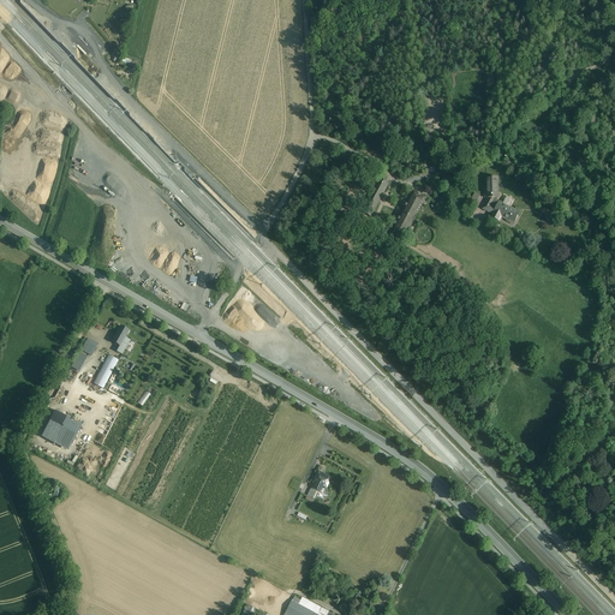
[(124,57),(121,63),(136,70),(138,65),(131,61),(132,60),(124,57)]
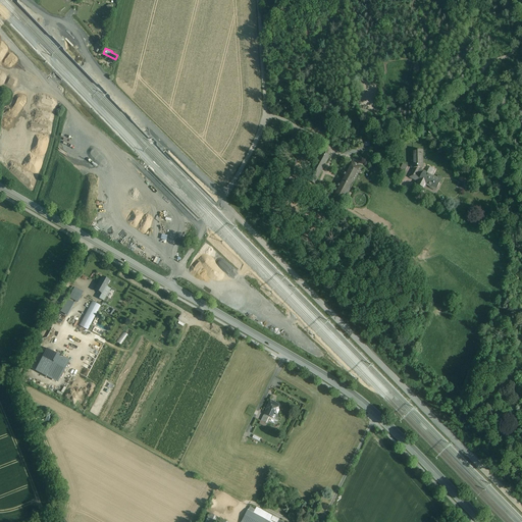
[(425,189),(427,184),(437,190),(444,177),(438,175),(437,177),(424,170),(423,150),(415,151),(415,167),(410,176),(418,181),(416,185),(425,189)]
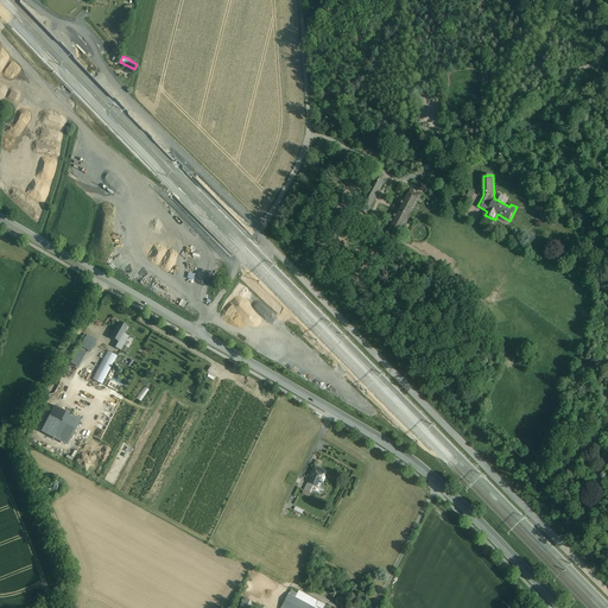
[(384,183),(375,178),(359,209),(367,214),(384,183)]
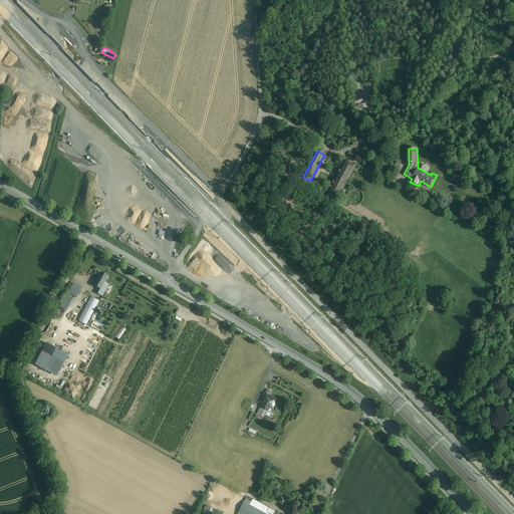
[(357,167),(347,161),(330,189),(340,195),(357,167)]
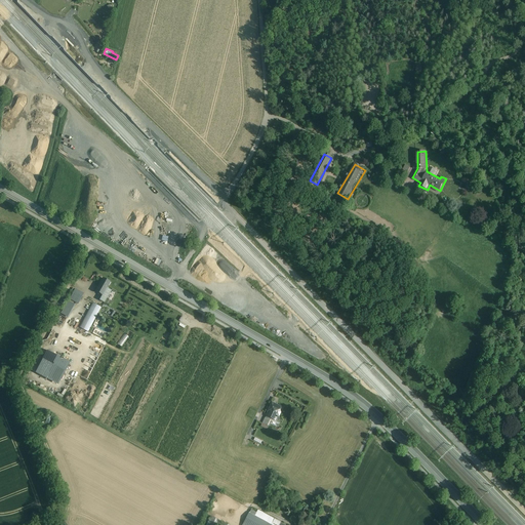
[(462,183),(465,184),(466,184),(466,187),(468,191),(470,190),(469,186),(467,182),(467,179),(466,177),(463,177),(460,179),(460,182),(462,183)]
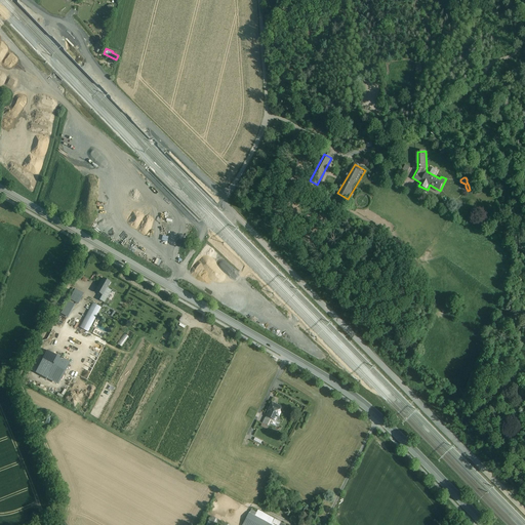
[(138,211),(132,223),(138,226),(145,214),(138,211)]
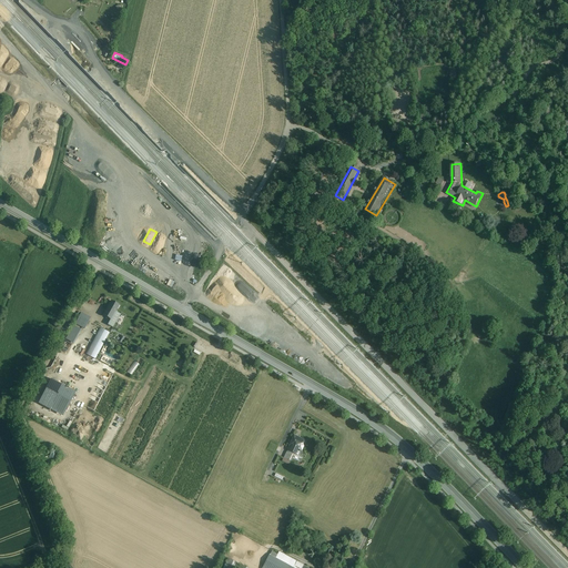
[(179,236),(175,260),(183,261),(184,255),(183,255),(186,237),(179,236)]
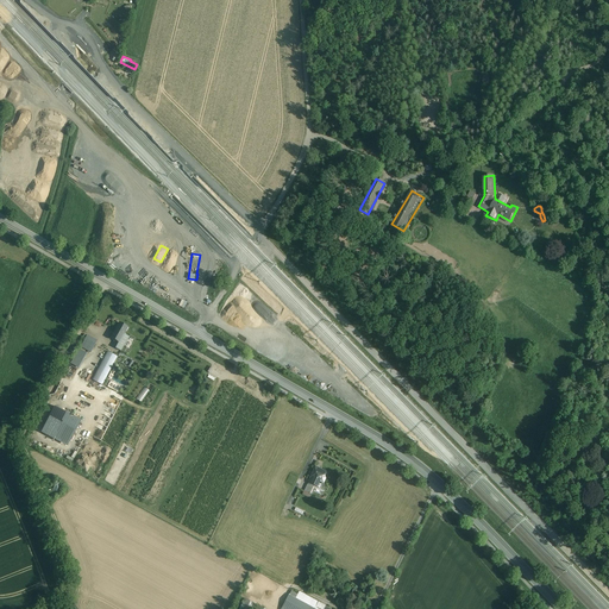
[(255,315),(256,316),(259,314),(255,309),(245,318),(248,321),(255,315)]
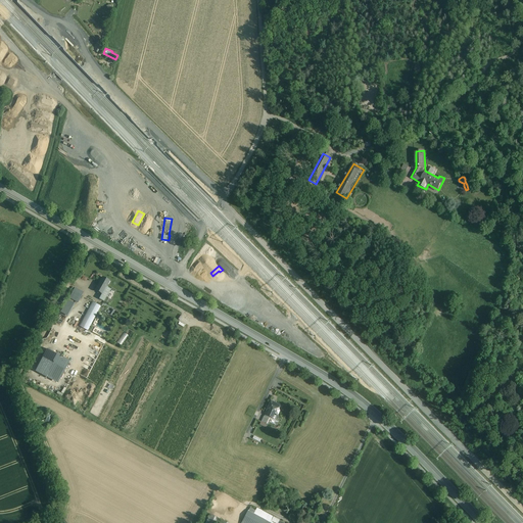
[(103,278),(95,290),(102,294),(99,299),(104,302),(111,289),(106,287),(110,281),(103,278)]
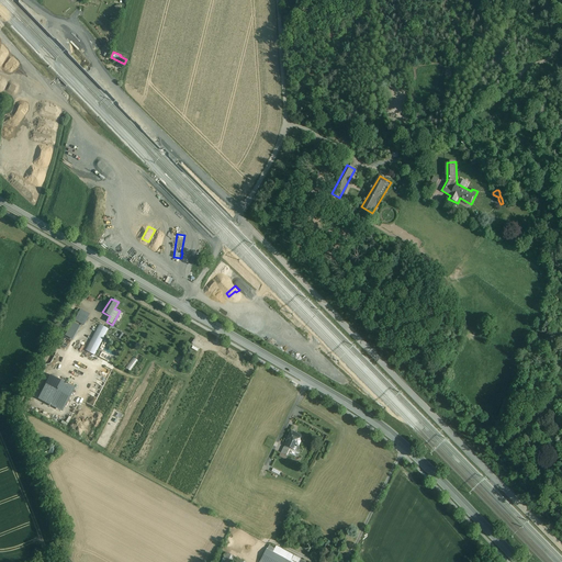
[(80,310),(77,316),(87,321),(90,315),(80,310)]
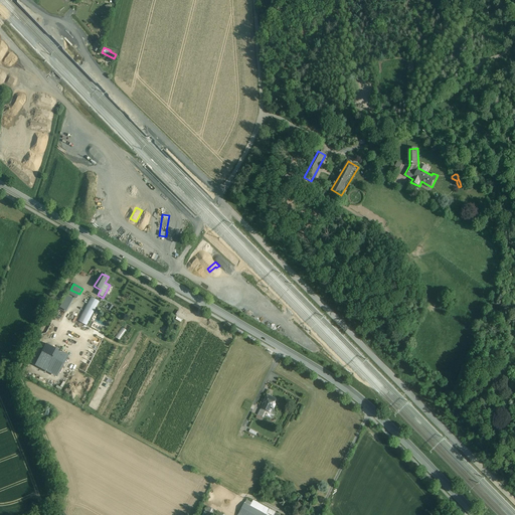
[(79,294),(70,290),(68,294),(77,299),(79,295),(79,294)]
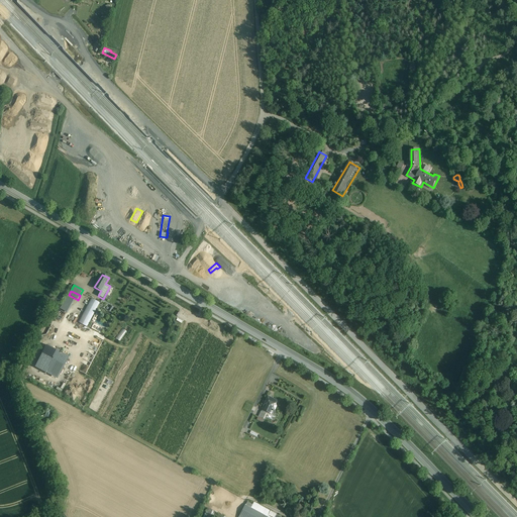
[(67,312),(73,301),(67,297),(61,309),(67,312)]
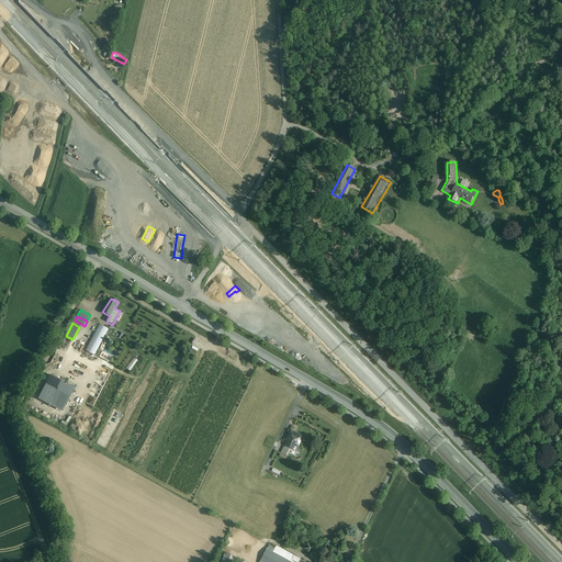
[(109,329),(99,324),(85,350),(94,356),(109,329)]
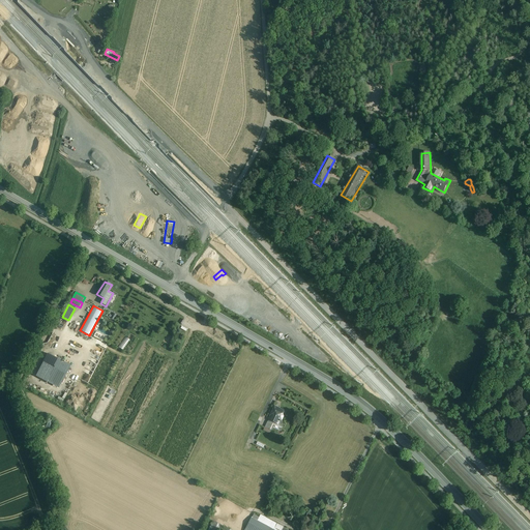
[(122,329),(113,343),(117,345),(126,332),(122,329)]
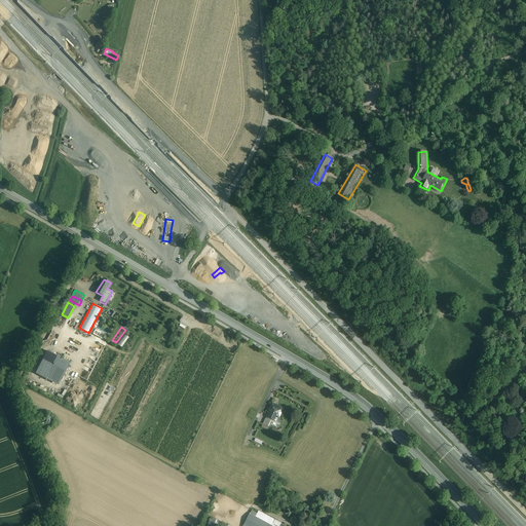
[(44,350),(33,374),(57,385),(59,381),(61,382),(70,363),(44,350)]
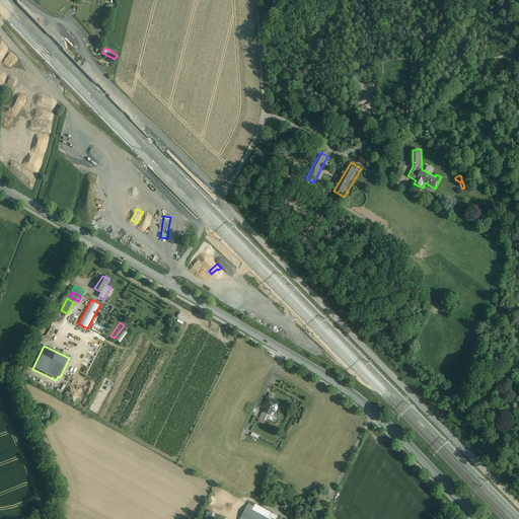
[(282,401),(270,396),(263,411),(275,417),(282,401)]
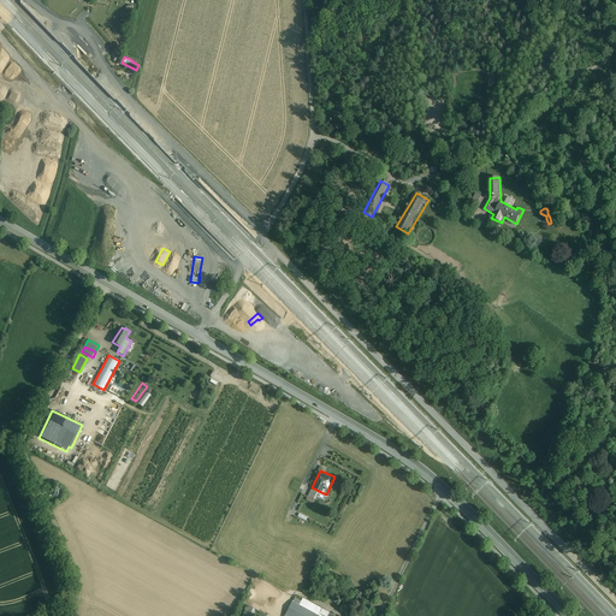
[(318,615),(323,610),(302,599),(301,600),(298,605),(292,615),(318,615)]
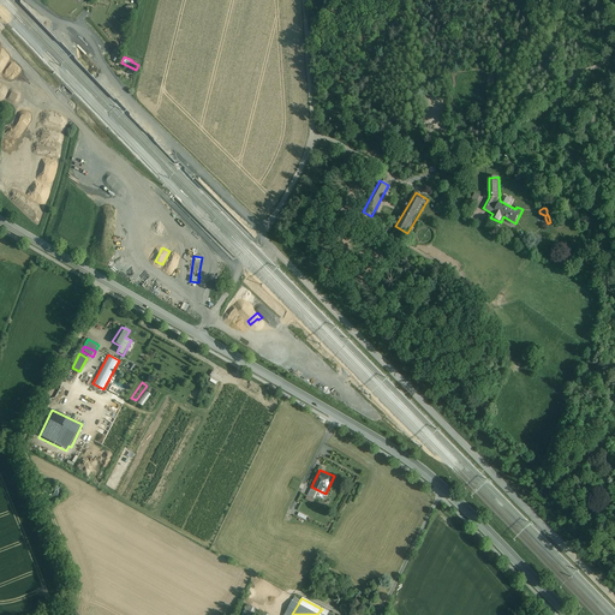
[(290,614),(292,614),(298,604),(292,602),(286,613),(290,614)]
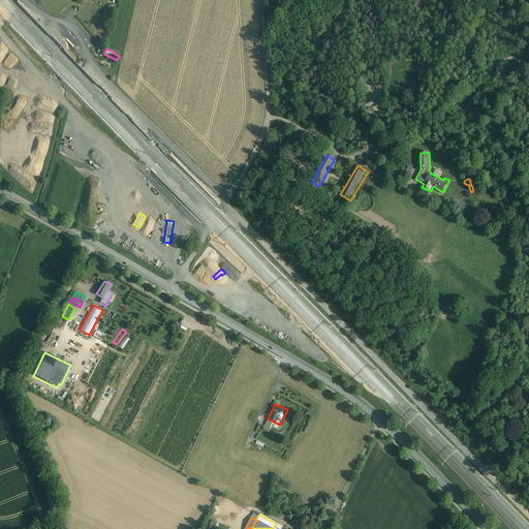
[(219,528),(222,524),(212,520),(208,528),(219,528)]
